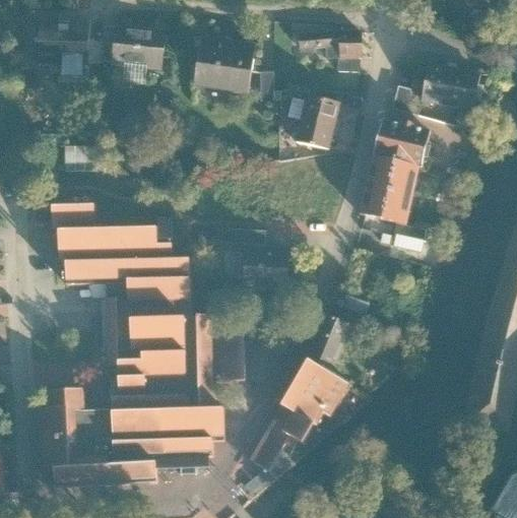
[(88,18),(39,18),(38,62),(59,62),(59,73),(82,73),(82,62),(87,62),(87,34),(88,18)]
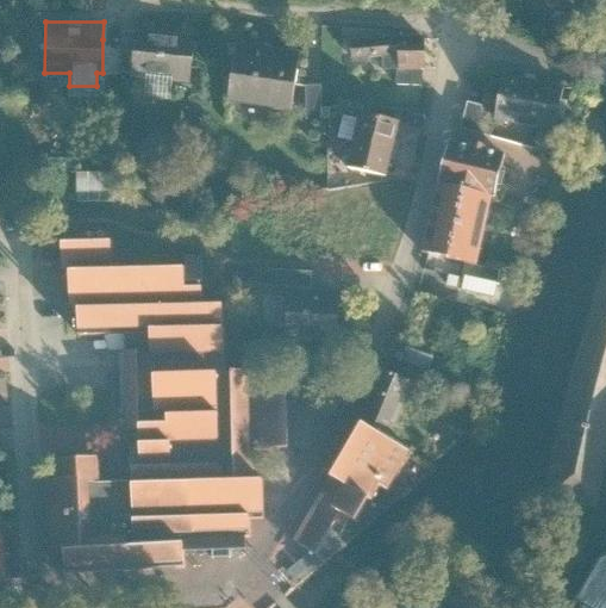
[(135,76),(138,26),(123,26),(119,75),(135,76)]
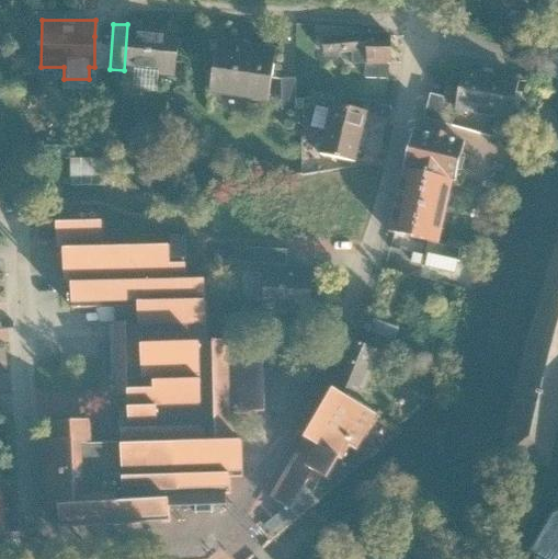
[(181,29),(127,24),(124,70),(178,73),(181,29)]
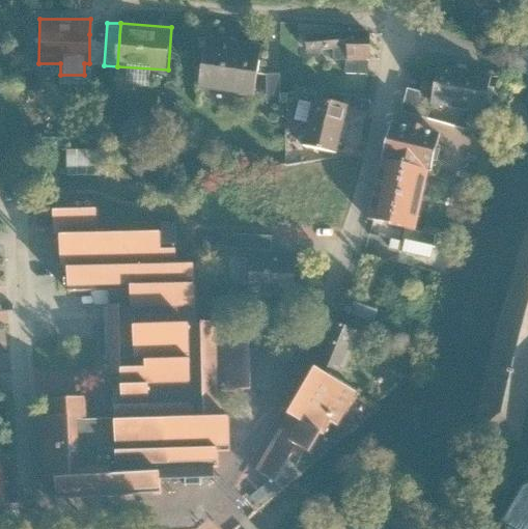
[(259,39),(205,32),(197,87),(252,93),(259,39)]
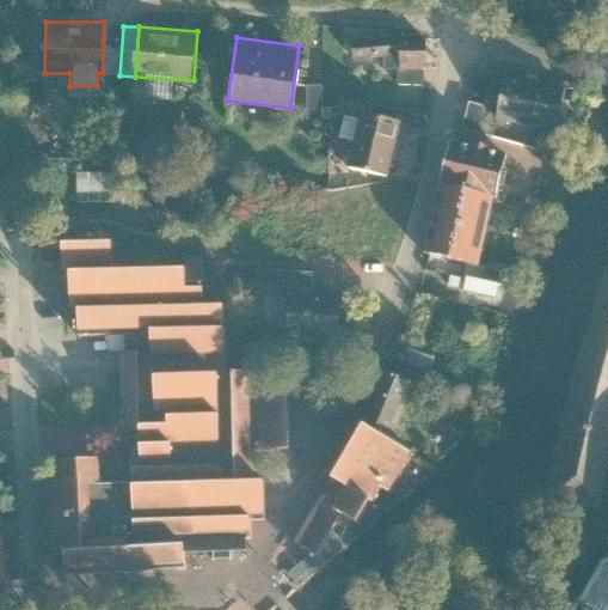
[(118,40),(103,40),(103,73),(117,73),(118,40)]
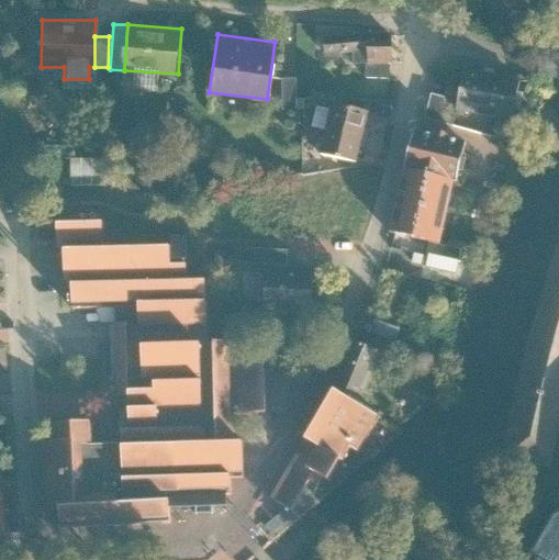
[(389,36),(320,36),(320,51),(351,51),(350,60),(366,60),(366,76),(388,76),(389,36)]
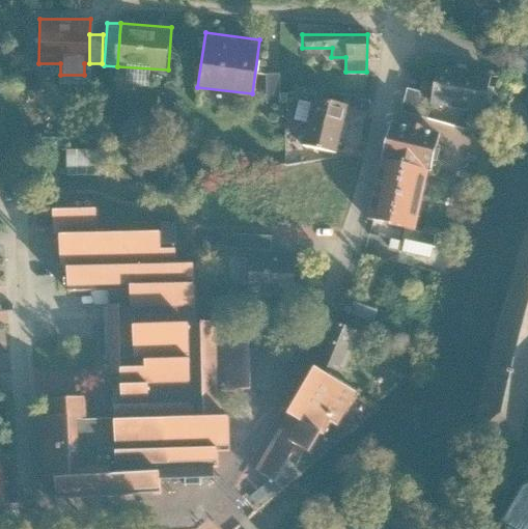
[(432,90),(429,102),(484,112),(493,70),(438,59),(432,90)]
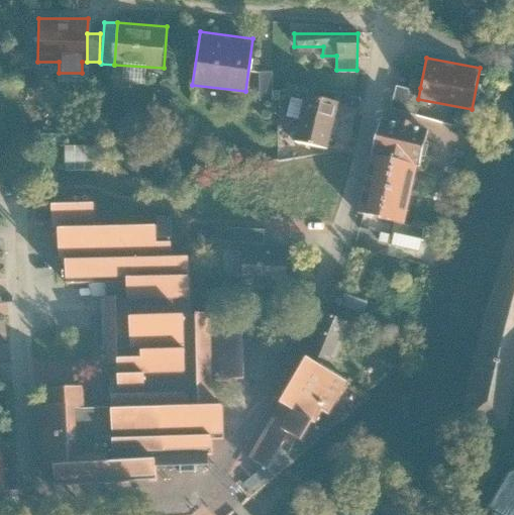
[(271,97),(270,68),(259,69),(260,97),(271,97)]
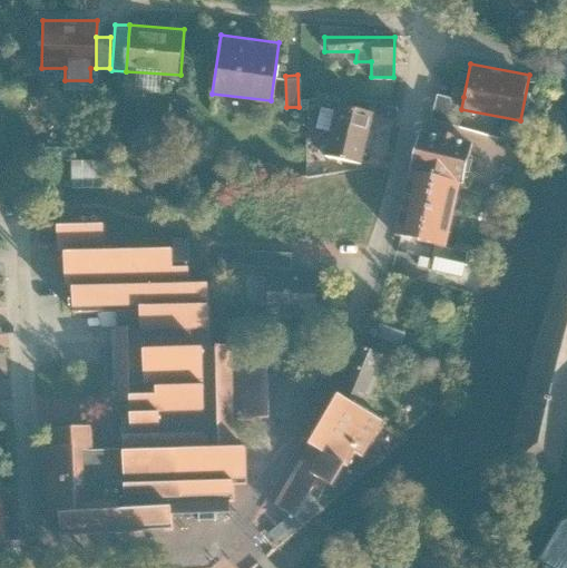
[(458,123),(461,109),(463,97),(434,91),(429,117),(458,123)]
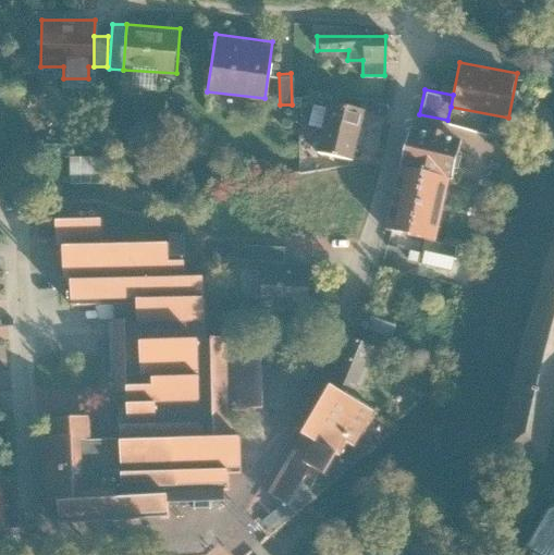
[(357,134),(362,108),(328,101),(322,127),(357,134)]
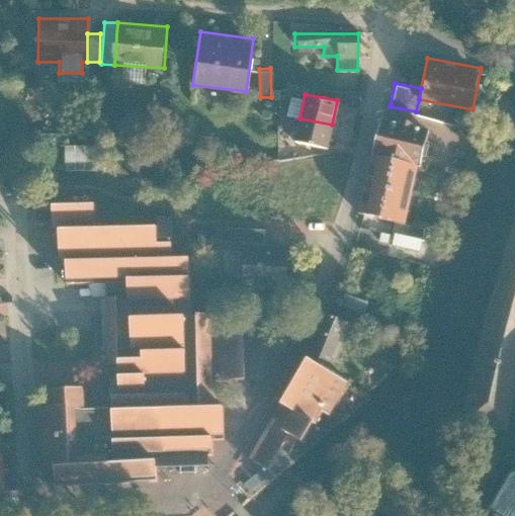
[(328,149),(332,124),(299,118),(294,143),(328,149)]
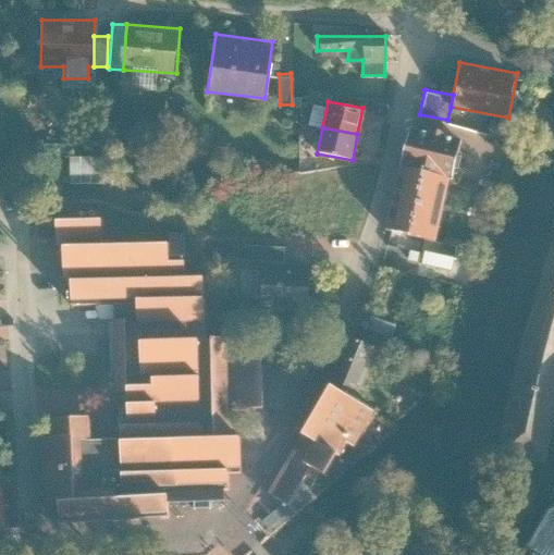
[(409,127),(399,167),(450,180),(452,174),(455,175),(463,139),(409,127)]
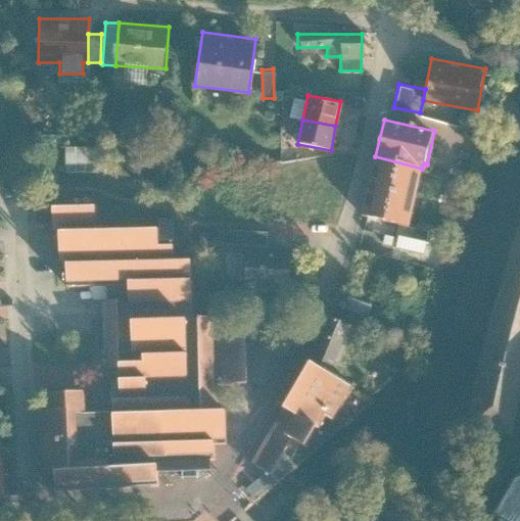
[(61,147),(61,172),(101,171),(101,146),(61,147)]
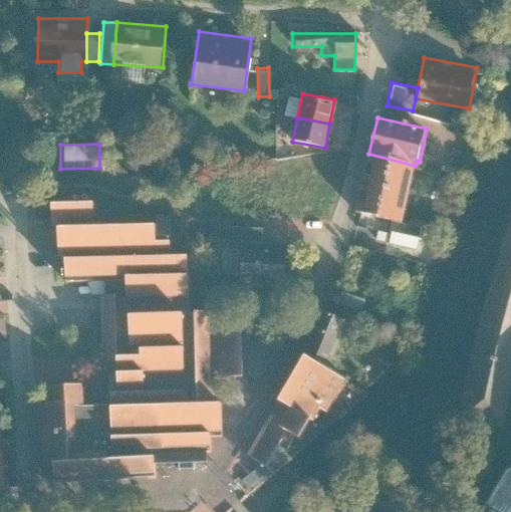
[(401,221),(415,166),(368,154),(354,210),(401,221)]
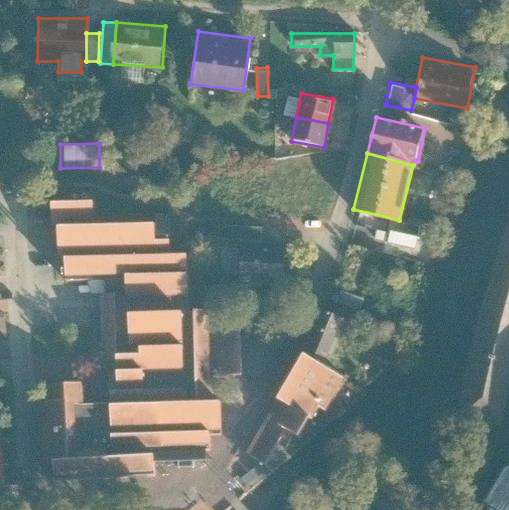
[(96,199),(54,200),(55,223),(59,223),(59,255),(67,255),(67,274),(92,274),(92,285),(104,284),(105,354),(118,354),(119,387),(110,387),(111,403),(81,403),(80,380),(49,381),(49,401),(40,401),(41,459),(53,459),(54,477),(156,475),(155,461),(175,461),(175,465),(184,465),(192,465),(192,460),(205,460),(205,448),(209,448),(209,433),(222,433),(221,396),(215,396),(214,373),(232,373),(232,378),(247,378),(246,323),(212,324),(211,305),(202,306),(190,306),(188,251),(174,251),(173,234),(173,215),(155,215),(156,224),(97,225),(96,199)]
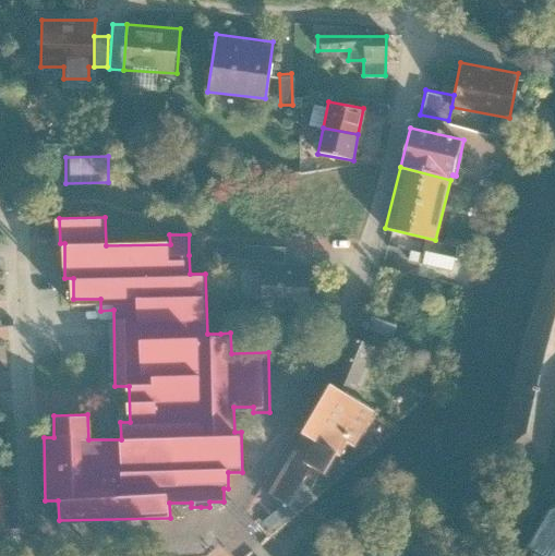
[(284,245),(231,244),(231,261),(284,261),(284,245)]
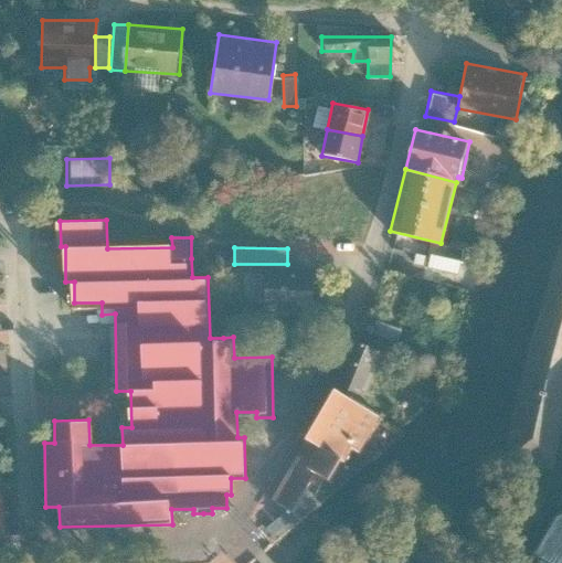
[(264,312),(314,312),(315,266),(265,265),(264,312)]
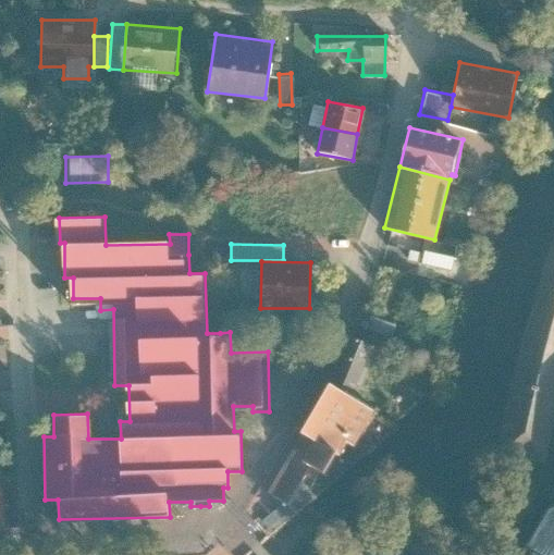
[(336,361),(325,385),(356,399),(378,348),(347,337),(336,361)]
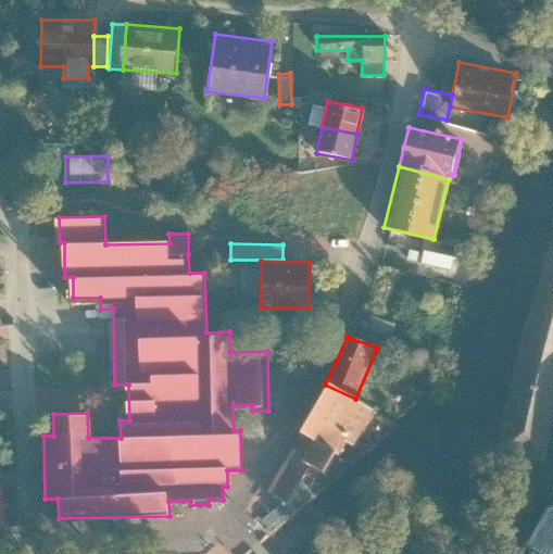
[(291,445),(266,490),(268,491),(288,502),(301,480),(309,485),(316,471),(324,476),(336,455),(340,457),(348,444),(353,448),(374,408),(355,399),(325,385),(291,445)]
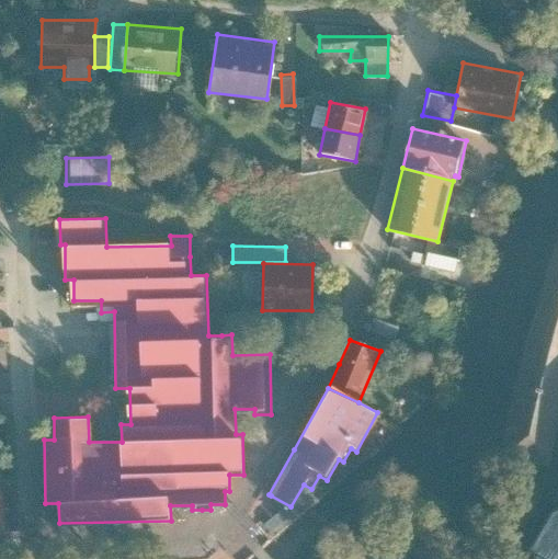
[(18,499),(2,500),(3,533),(19,533),(18,499)]
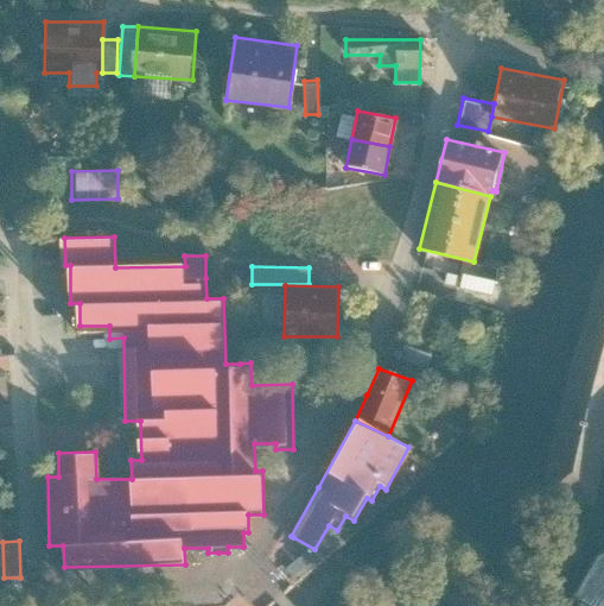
[(603,605),(603,549),(579,595),(578,605),(603,605)]
